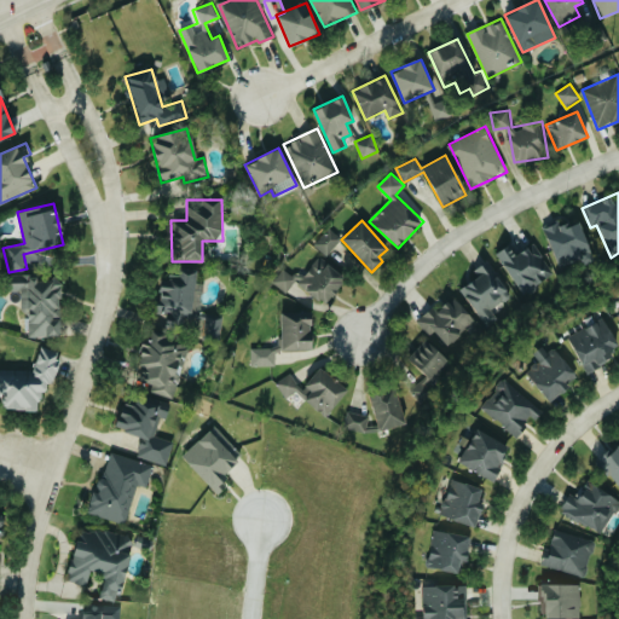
[(561,272),(595,258),(578,220),(562,227),(560,221),(543,229),(561,272)]
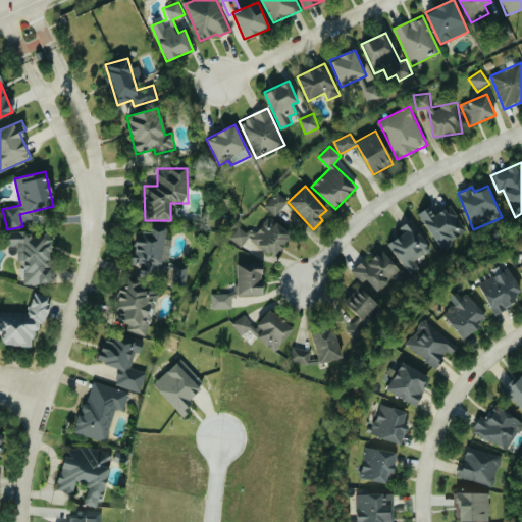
[(289,201),(277,192),(264,206),(275,216),(289,201)]
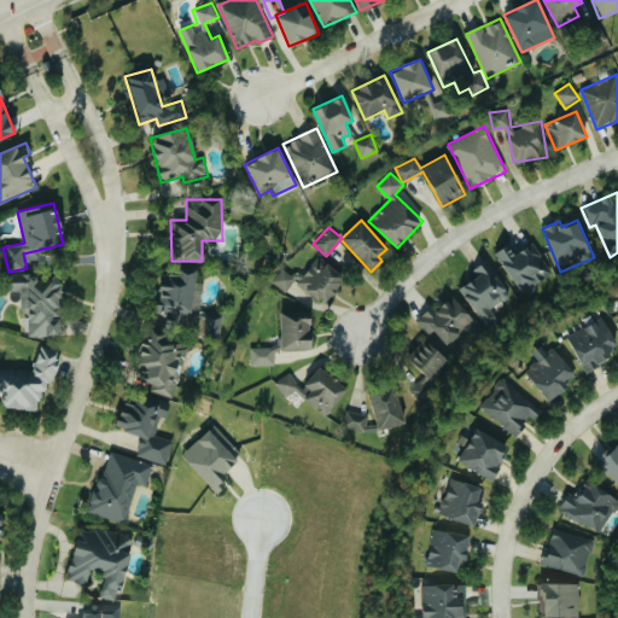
[(494,255),(522,293),(553,272),(532,243),(514,255),(507,245),(494,255)]
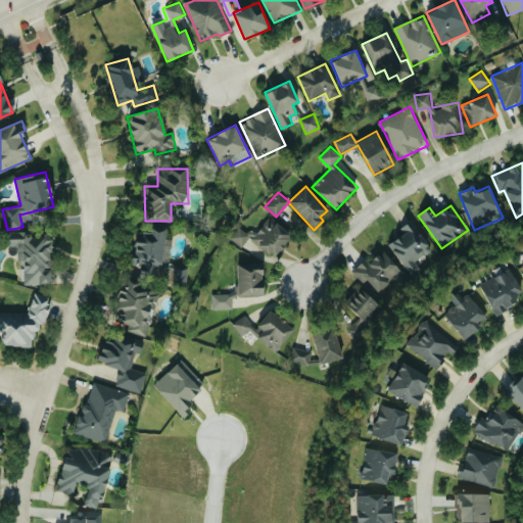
[(231,238),(251,251),(255,245),(276,258),(292,234),(268,218),(255,236),(239,226),(231,238)]
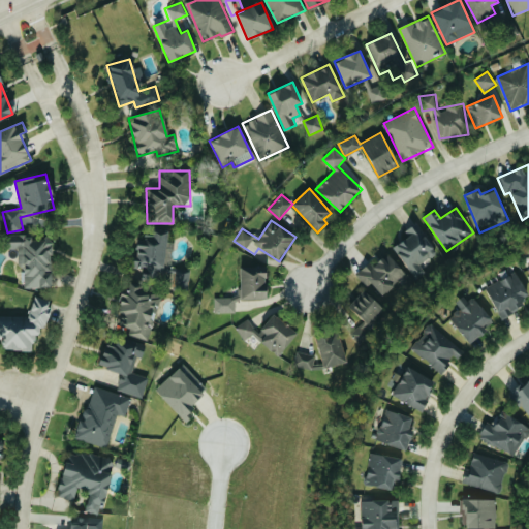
[(394,246),(414,279),(426,272),(419,263),(437,252),(417,222),(405,230),(408,237),(394,246)]
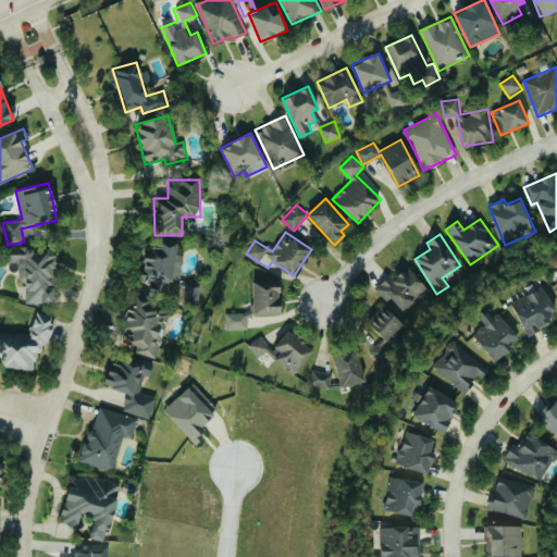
[(139,282),(150,283),(149,294),(170,297),(173,274),(181,275),(184,255),(175,255),(176,244),(159,242),(158,251),(144,250),(139,282)]
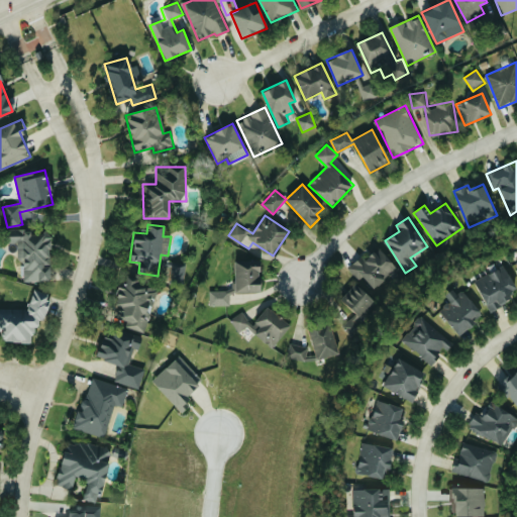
[(49,281),(49,266),(50,266),(49,234),(31,234),(30,228),(6,229),(6,244),(17,243),(17,261),(24,261),(24,282),(49,281)]
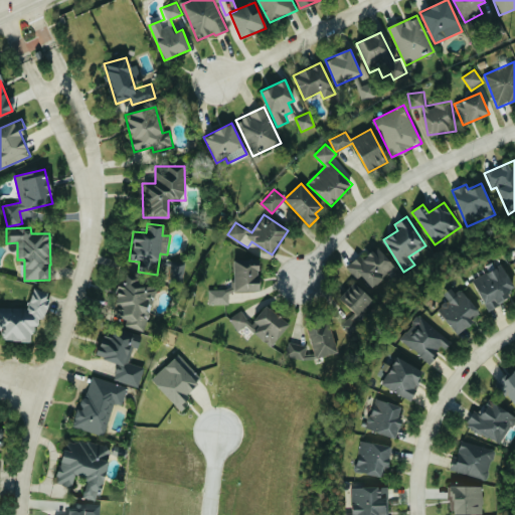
[(395,267),(377,246),(362,261),(358,256),(346,267),(358,280),(361,277),(372,288),(395,267)]
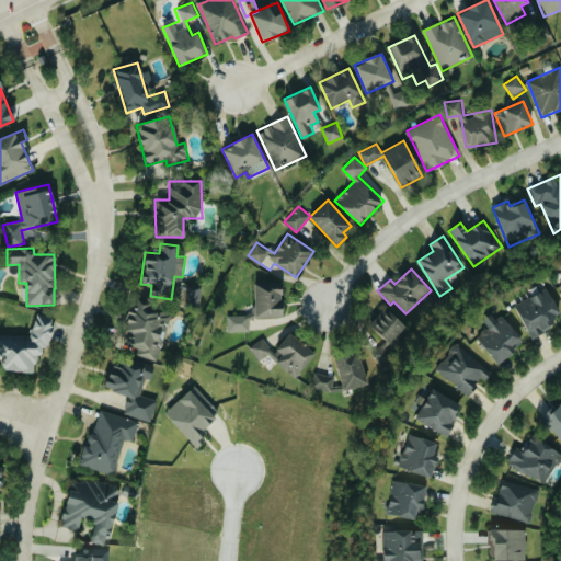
[(283,282),(255,281),(254,317),(282,318),(283,282)]
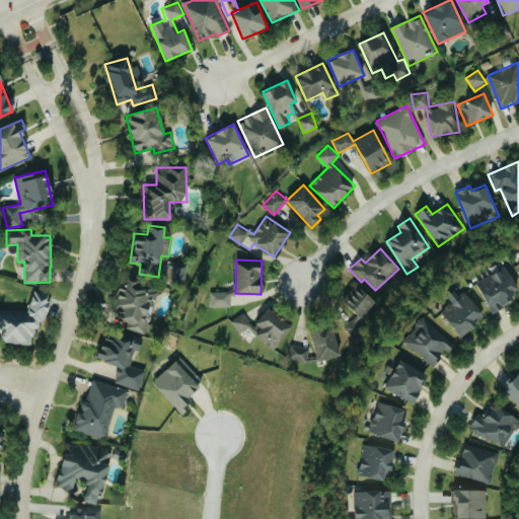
[(187,264),(166,263),(165,283),(186,284),(187,264)]
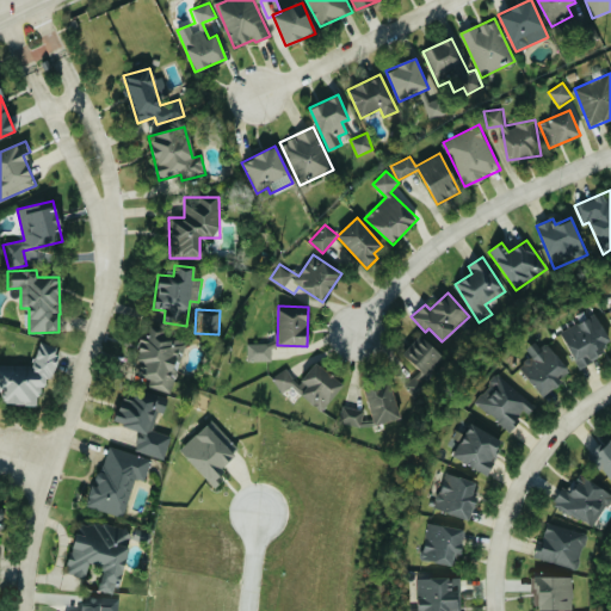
[(560,333),(579,366),(610,347),(610,341),(596,314),(560,333)]
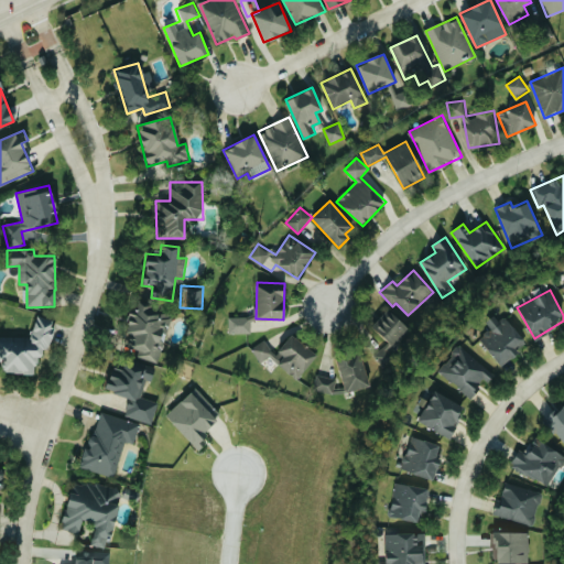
[(158,364),(173,313),(136,301),(125,336),(132,338),(129,351),(138,354),(137,357),(158,364)]
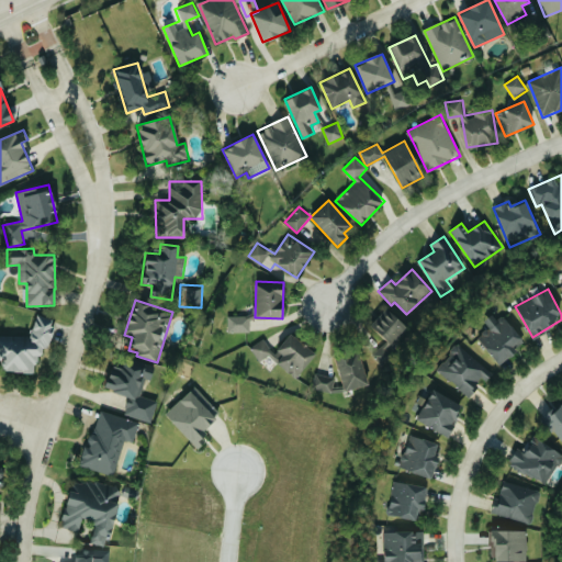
[(369,327),(385,341),(372,356),(384,366),(394,355),(389,349),(407,328),(385,308),(369,327)]
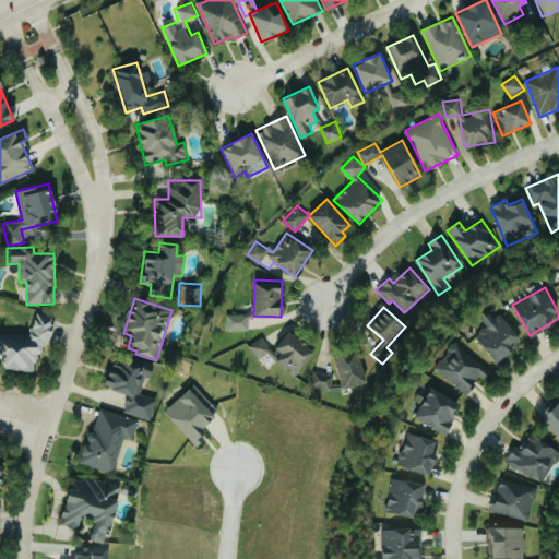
[(503,310),(484,320),(487,328),(477,332),(491,363),(513,353),(510,344),(518,341),(503,310)]
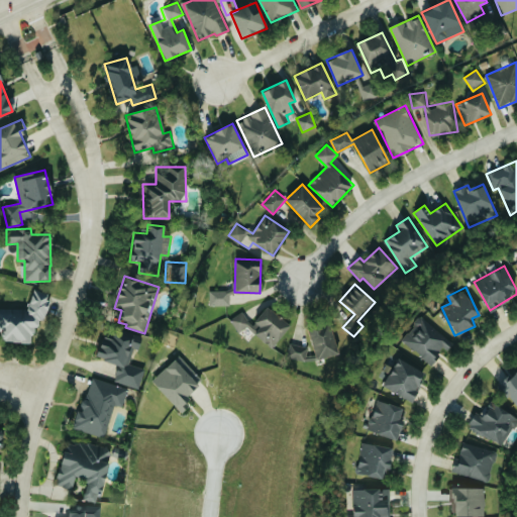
[(232,305),(231,290),(215,291),(216,305),(232,305)]
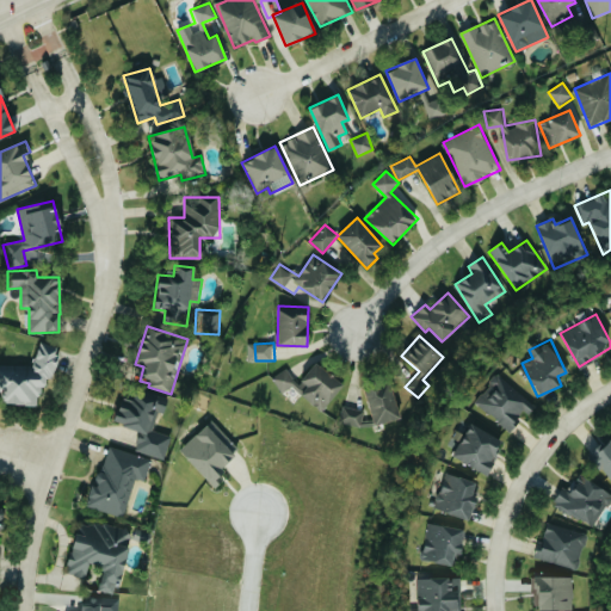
[(1,405),(41,406),(42,378),(53,380),(54,368),(62,368),(63,356),(55,356),(56,345),(36,344),(35,366),(0,364),(0,393),(1,394),(1,405)]
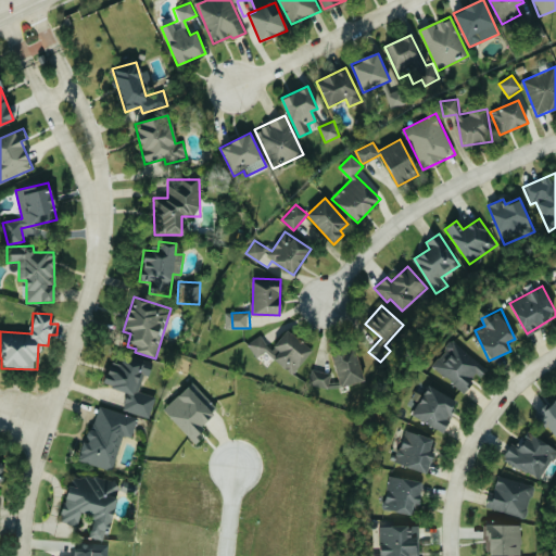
[(256,336),(248,348),(260,356),(263,352),(293,374),(312,349),(286,330),(274,348),(256,336)]
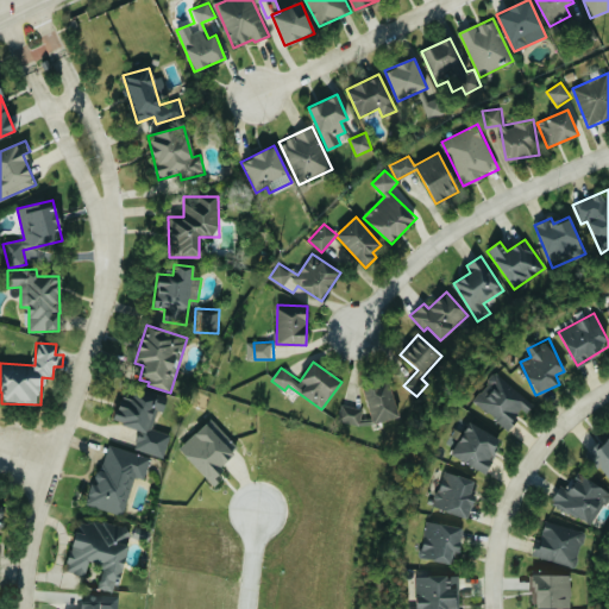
[(535,402),(495,374),(472,403),(508,429),(522,409),(527,413),(535,402)]
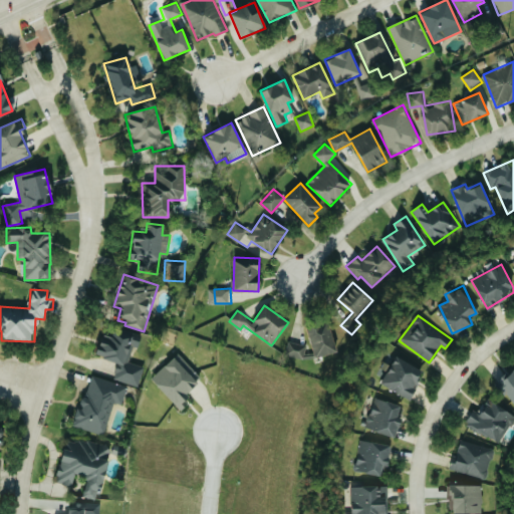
[(314,358),(336,352),(328,321),(306,327),(314,358)]
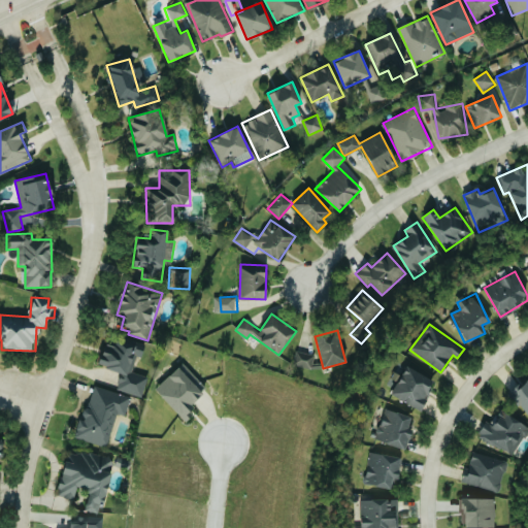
[(142,397),(147,376),(133,372),(137,356),(142,357),(145,344),(123,338),(121,348),(103,343),(97,366),(121,371),(117,391),(142,397)]
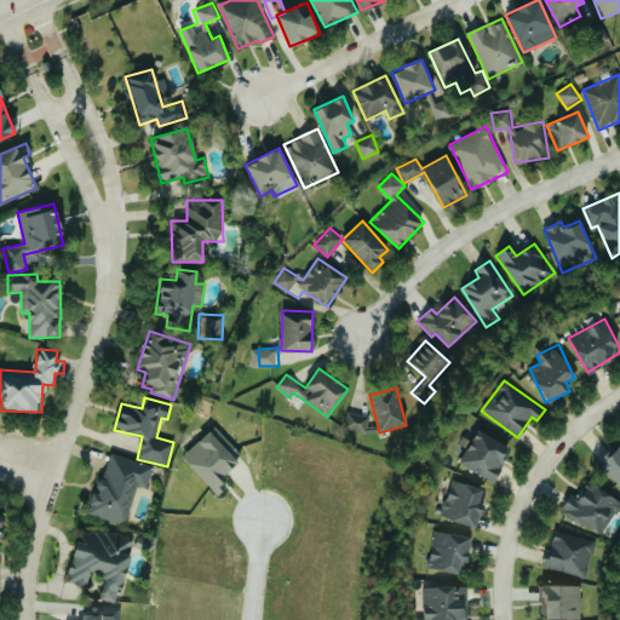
[(369,418),(348,411),(343,428),(366,434),(369,418)]
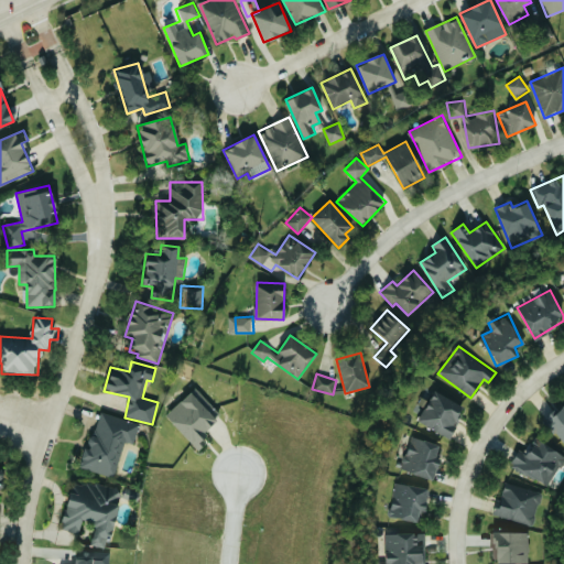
[(220,414),(194,388),(165,418),(198,449),(207,441),(201,434),(220,414)]
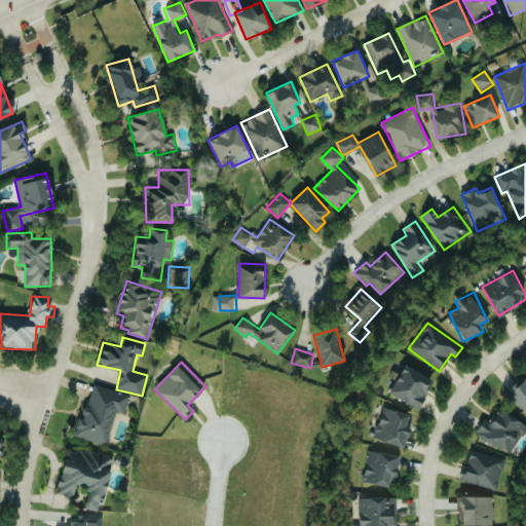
[(390,396),(420,408),(433,377),(403,366),(390,396)]
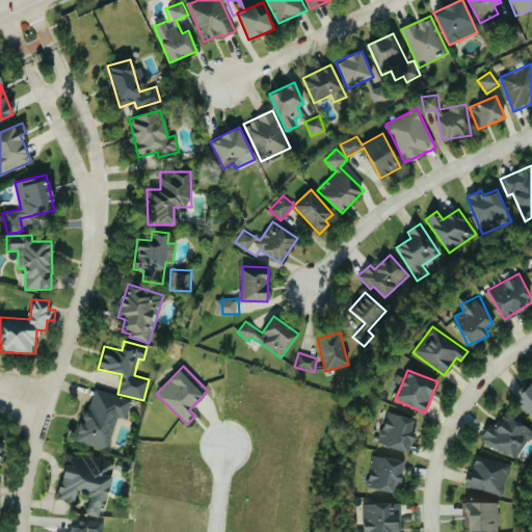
[(531,381),(514,395),(531,420),(531,381)]
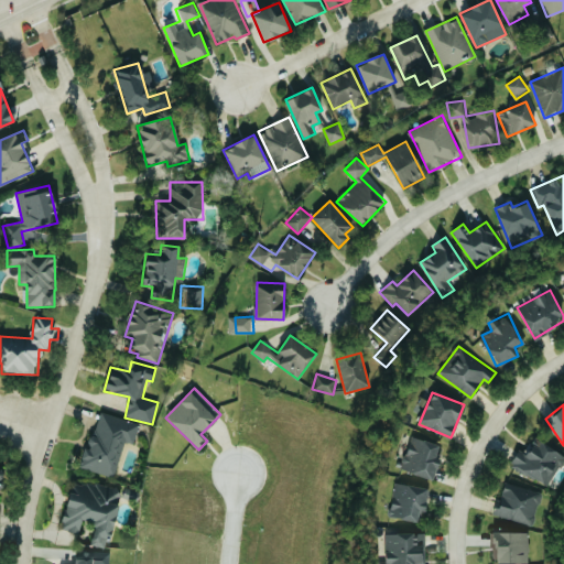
[(82,468),(115,477),(125,441),(133,443),(139,423),(97,412),(82,468)]
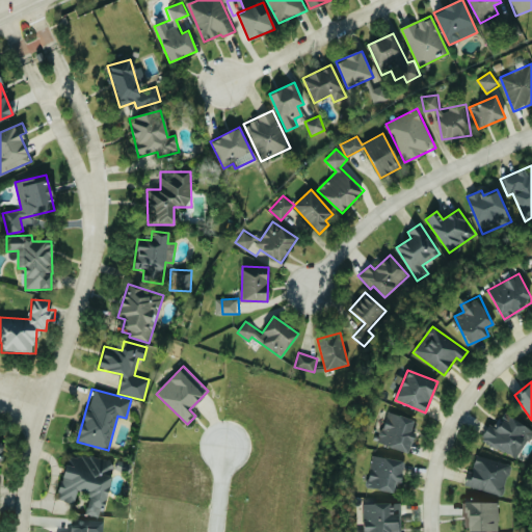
[(408,453),(416,430),(413,429),(415,421),(388,411),(378,444),(408,453)]
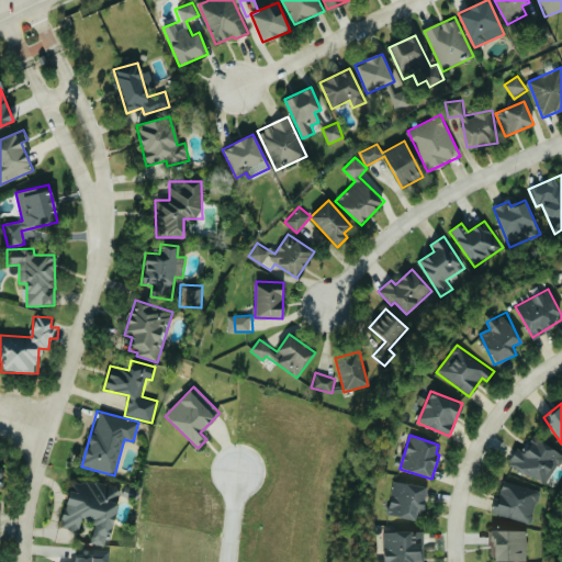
[(523,451),(516,448),(507,465),(547,485),(561,456),(561,452),(530,436),(523,451)]
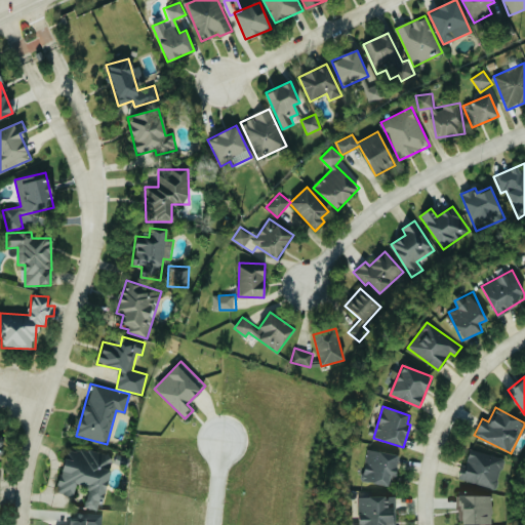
[(83,508),(99,512),(112,455),(67,446),(57,493),(73,496),(76,484),(88,487),(83,508)]
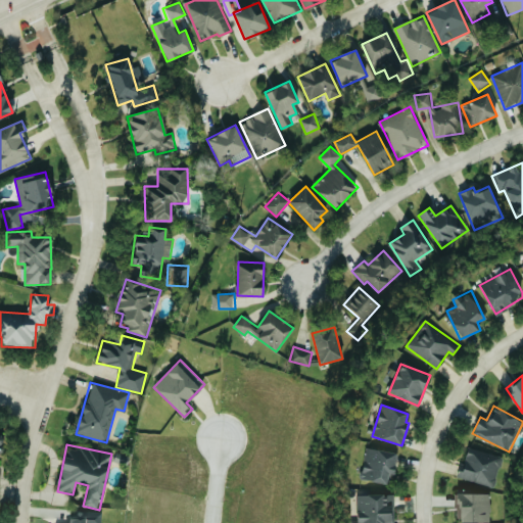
[(361,479),(390,485),(396,454),(367,447),(361,479)]
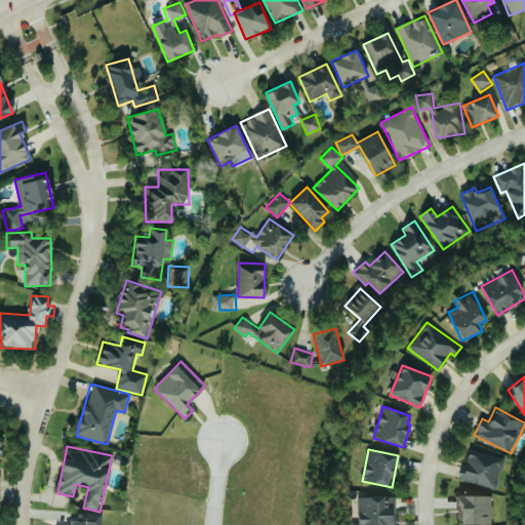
[(496,489),(505,458),(469,449),(460,480),(496,489)]
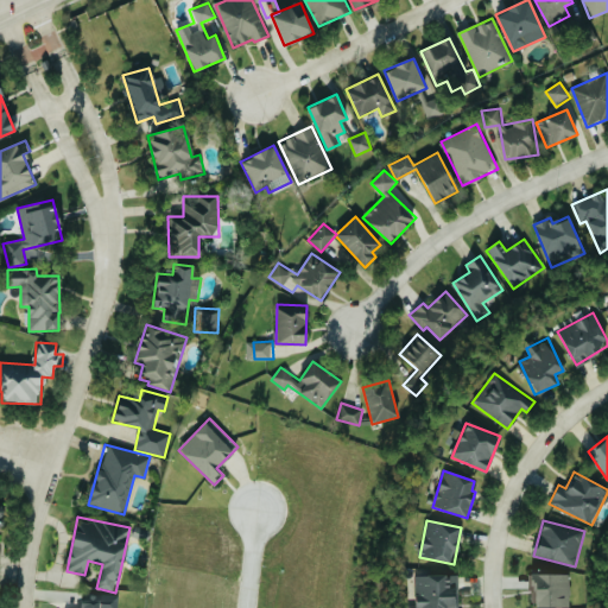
[(549,607),(570,607),(569,574),(529,575),(529,591),(536,591),(536,607),(549,607)]
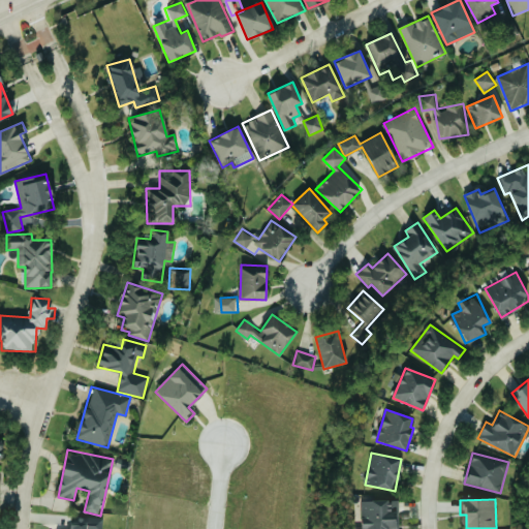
[(361,501),(362,527),(356,527),(355,528),(399,528),(398,500),(361,501)]
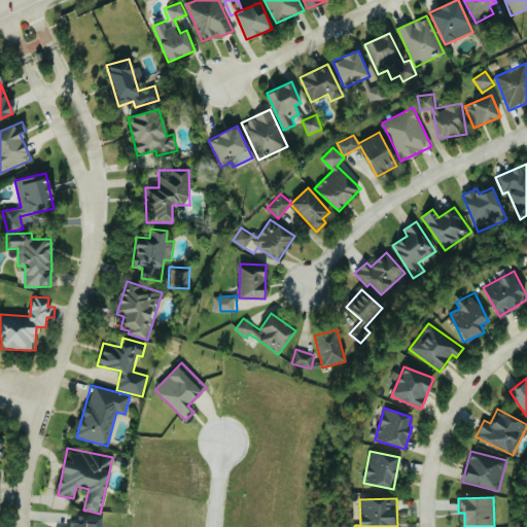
[(102,526),(102,517),(70,516),(69,526),(102,526)]
